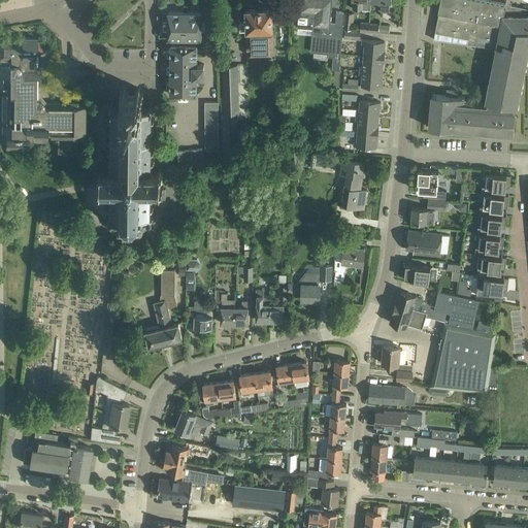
[(300,3),(297,28),(312,29),(311,34),(314,34),(312,35),(311,51),(328,52),(328,57),(333,57),(332,69),(339,70),(342,36),(343,30),(343,25),(341,25),(341,23),(342,10),(335,9),(333,22),(330,22),(331,20),(332,8),(332,0),(298,0),(299,3),(300,3)]
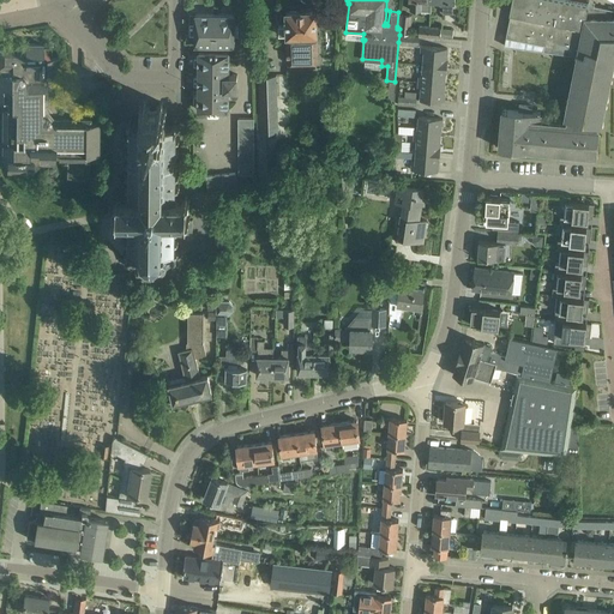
[(431,12),(431,0),(409,0),(409,11),(431,12)]
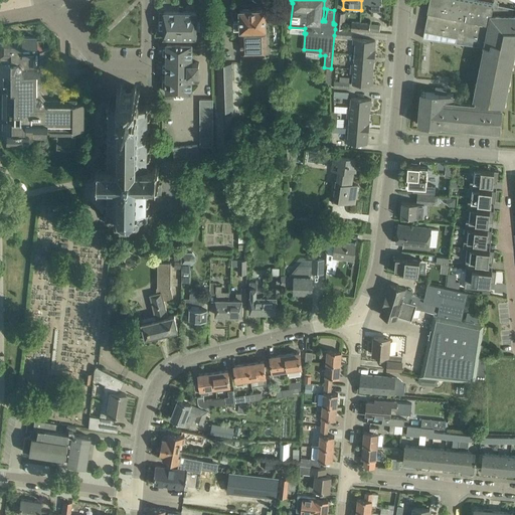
[(361,0),(369,0),(369,4),(371,4),(371,10),(379,11),(379,0),(361,0)]
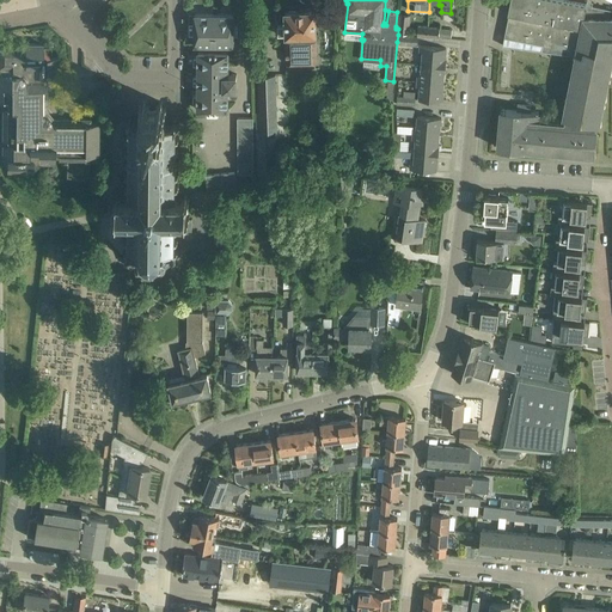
[(509,13),(505,37),(542,44),(542,50),(552,51),(575,55),(563,117),(564,117),(597,124),(598,124),(611,60),(606,59),(609,47),(611,46),(611,10),(563,0),(509,0),(508,13),(509,13)]
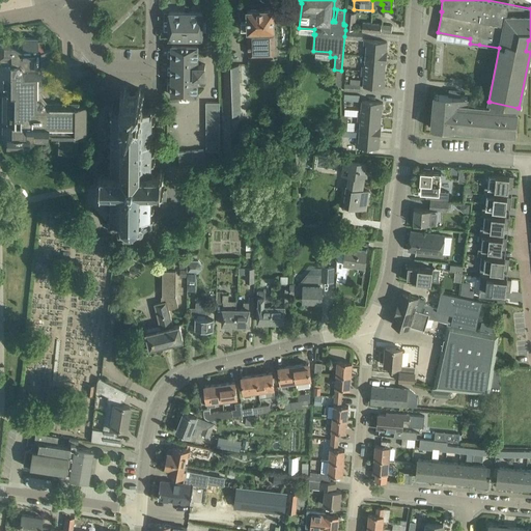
[(274,30),(274,19),(274,8),(247,9),(248,22),(241,22),(241,30),(248,30),(248,31),(261,30),(261,35),(248,35),(249,55),(275,54),(274,35),(268,35),(268,30),(274,30)]
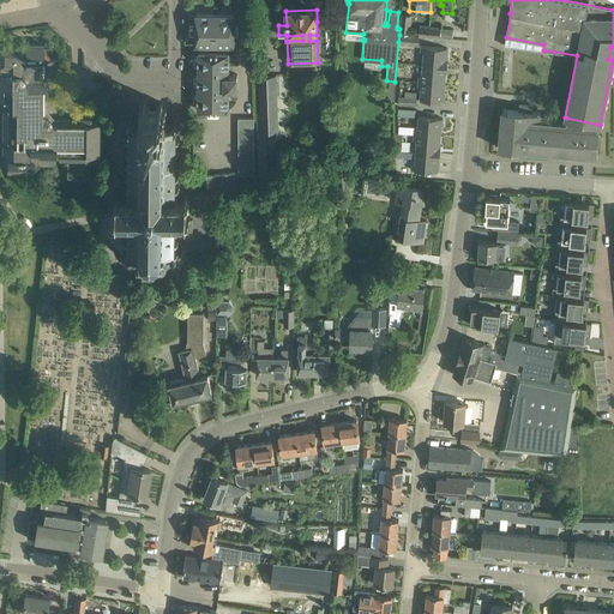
[(238,88),(238,74),(229,74),(229,52),(221,52),(221,44),(234,44),(235,14),(196,14),(196,24),(190,24),(190,35),(196,35),(196,44),(209,44),(209,52),(198,52),(198,58),(194,58),(194,66),(198,66),(198,77),(194,77),(194,85),(198,85),(198,96),(194,96),(194,104),(198,104),(198,110),(208,110),(208,115),(218,115),(218,110),(228,110),(228,88),(238,88)]
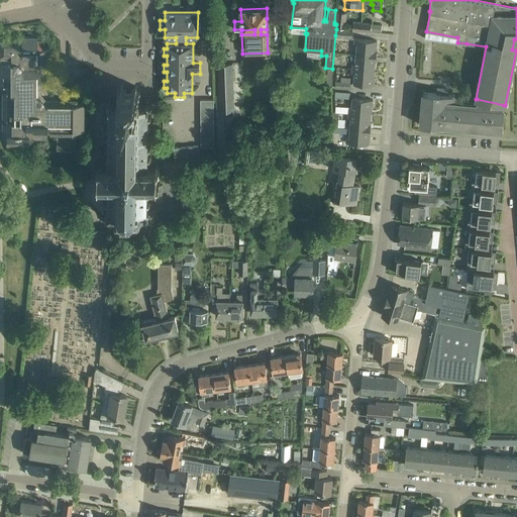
[(336,12),(336,21),(337,21),(336,28),(345,29),(347,13),(336,12)]
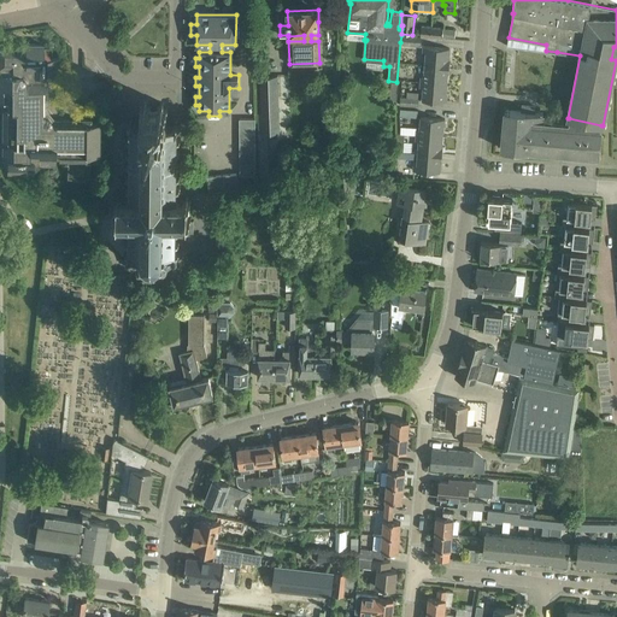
[(430,36),(432,28),(421,27),(419,35),(430,36)]
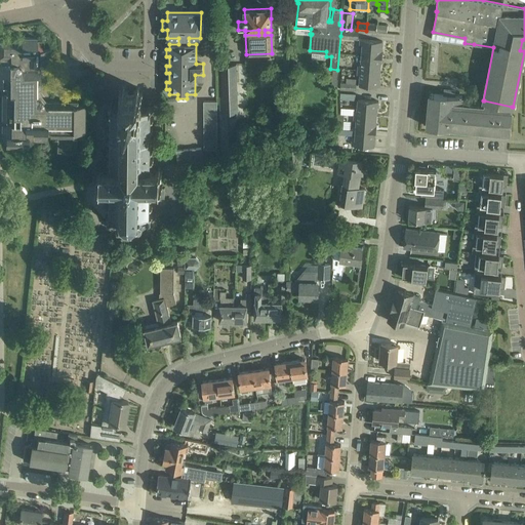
[(367,24),(366,31),(374,32),(375,25),(367,24)]
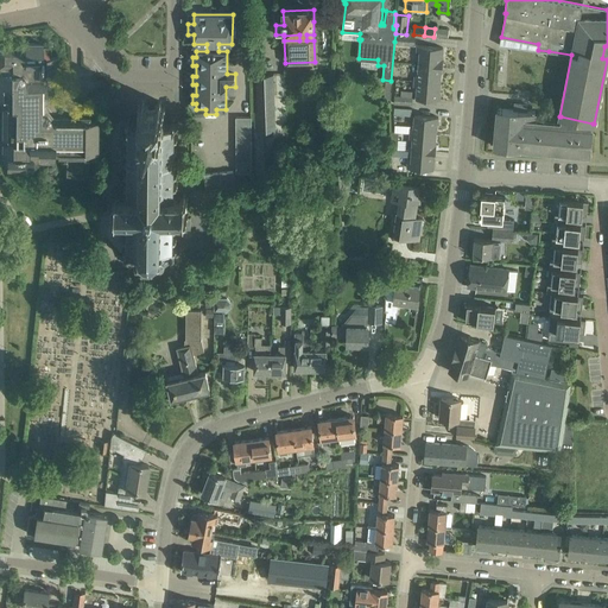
[(416,37),(397,35),(397,44),(415,46),(416,37)]
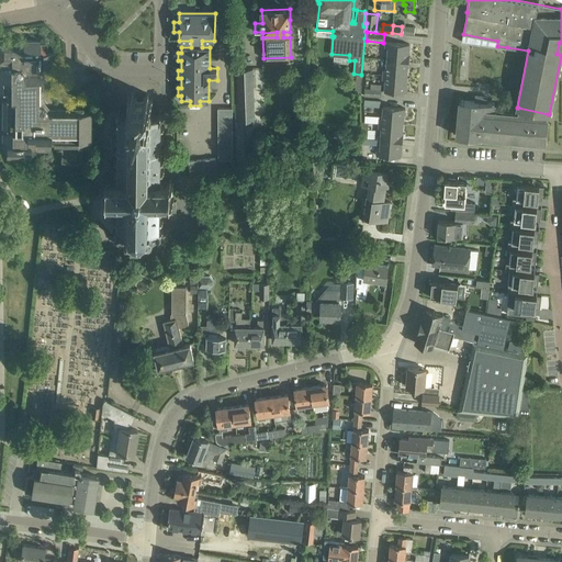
[(0,91),(2,92),(1,144),(6,144),(6,156),(30,156),(30,148),(49,148),(49,144),(60,144),(60,161),(65,163),(65,164),(77,164),(77,163),(81,163),(81,144),(79,144),(79,141),(89,141),(90,112),(82,108),(49,108),(43,101),(43,98),(43,80),(46,81),(47,69),(51,69),(51,53),(47,52),(47,44),(40,44),(40,41),(22,41),(22,44),(0,43),(0,91)]
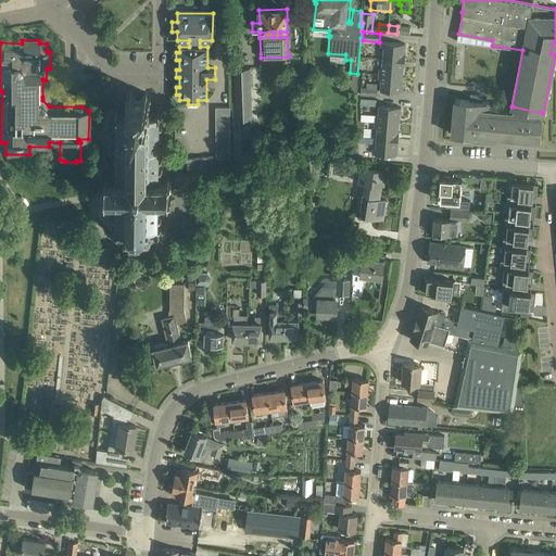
[(383,47),(382,59),(405,60),(405,53),(404,53),(405,43),(381,41),(381,47),(383,47)]
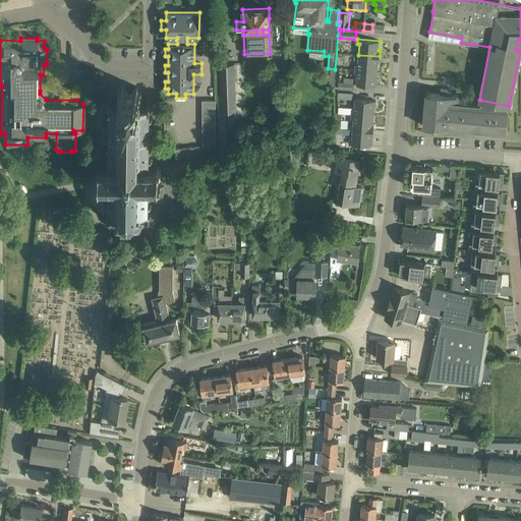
[(355,65),(355,69),(377,72),(378,62),(379,62),(380,56),(358,55),(358,65),(355,65)]
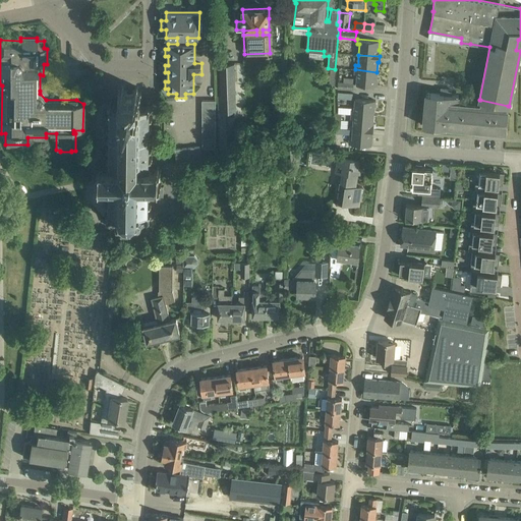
[(220,64),(221,96),(221,111),(226,111),(235,111),(234,64),(220,64)]
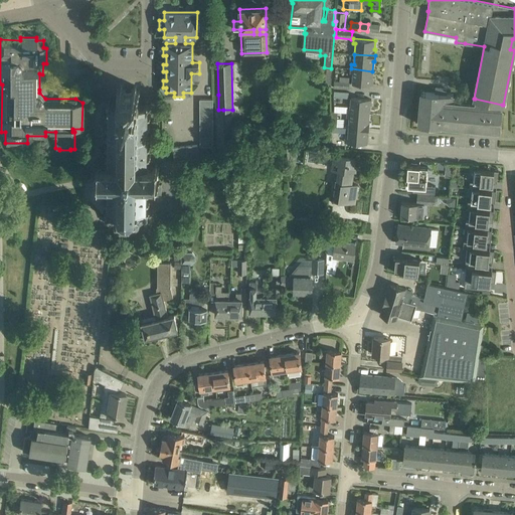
[(372,79),(372,71),(351,68),(350,72),(353,73),(352,83),(372,86),(373,79),(372,79)]
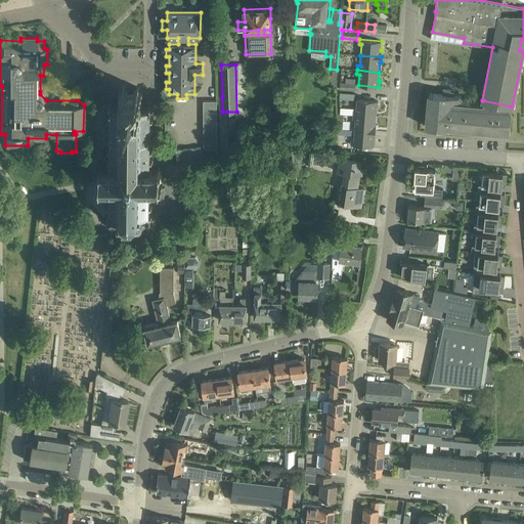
[(355,84),(340,83),(340,90),(355,91),(355,84)]
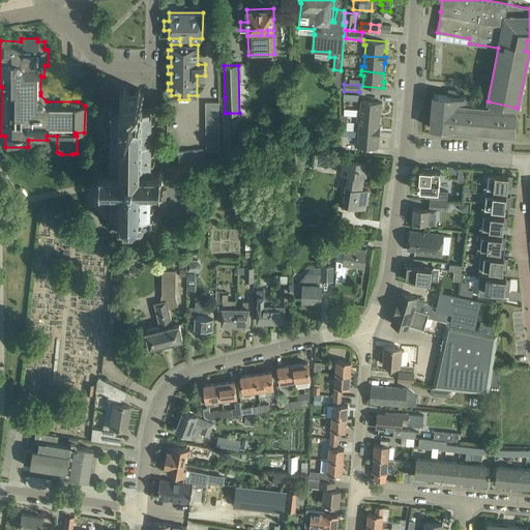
[(152,108),(152,105),(150,105),(150,108),(144,108),(144,92),(142,92),(142,91),(141,91),(141,88),(138,88),(138,91),(136,91),(135,93),(129,93),(128,91),(126,91),(126,88),(123,88),(123,91),(122,91),(122,92),(119,92),(119,108),(115,108),(113,105),(111,105),(111,108),(108,108),(108,171),(102,171),(102,168),(100,168),(100,171),(97,171),(97,188),(100,188),(100,192),(102,192),(102,188),(107,188),(107,218),(109,218),(109,221),(110,222),(111,225),(116,234),(118,235),(129,239),(131,239),(142,235),(144,234),(150,225),(151,223),(152,221),(153,218),(154,218),(154,202),(166,202),(167,189),(164,189),(165,171),(162,171),(162,169),(155,169),(155,108),(152,108)]
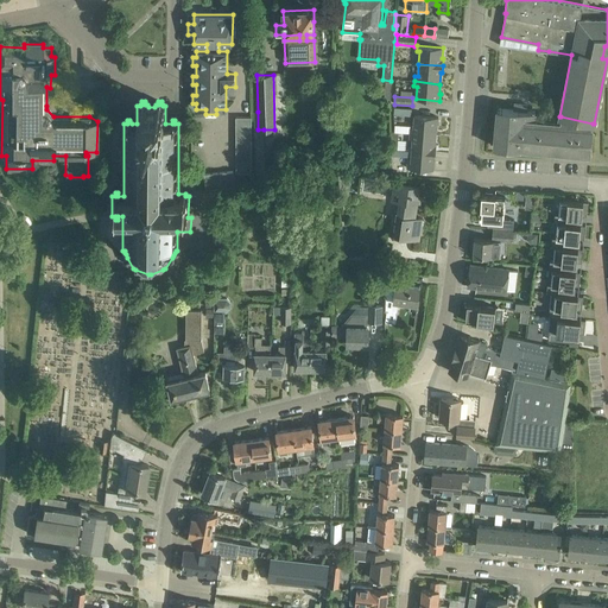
[(498,108),(494,146),(520,149),(520,147),(532,149),(591,153),(594,127),(591,127),(593,124),(561,116),(561,120),(534,118),(534,112),(531,111),(498,108)]
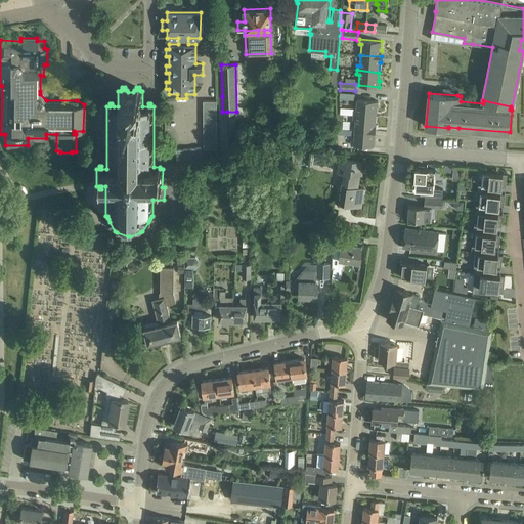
[(222,96),(218,96),(220,155),(229,155),(227,112),(222,112),(222,96)]
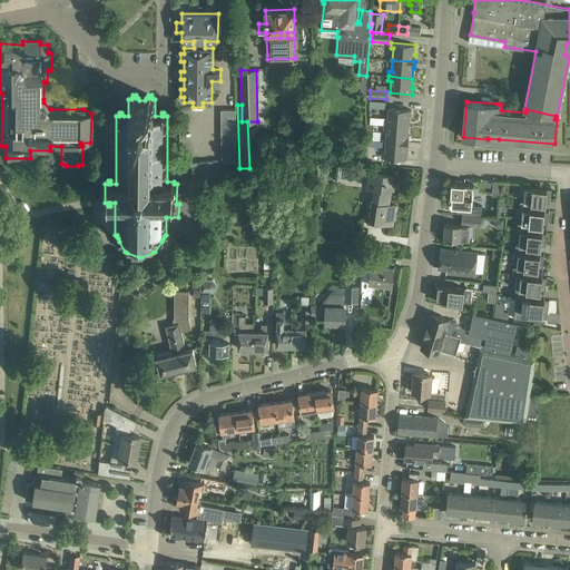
[(385,119),(384,125),(409,126),(409,117),(411,117),(411,110),(389,108),(387,120),(385,119)]
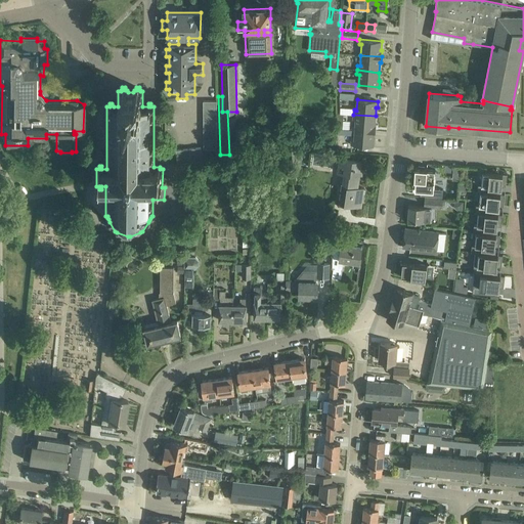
[(217,149),(216,100),(203,101),(204,149),(217,149)]
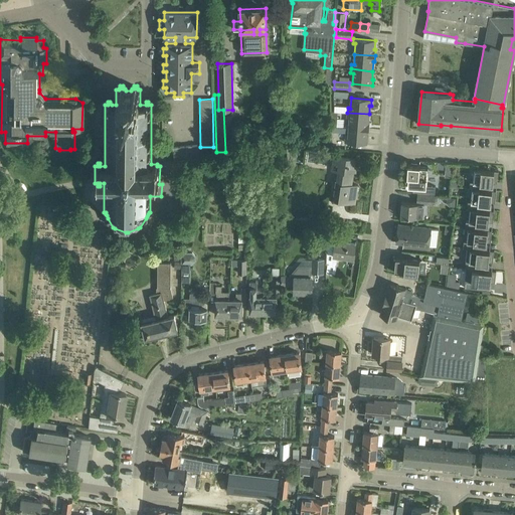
[(368,124),(369,114),(347,113),(347,117),(349,118),(349,128),(369,129),(369,124),(368,124)]
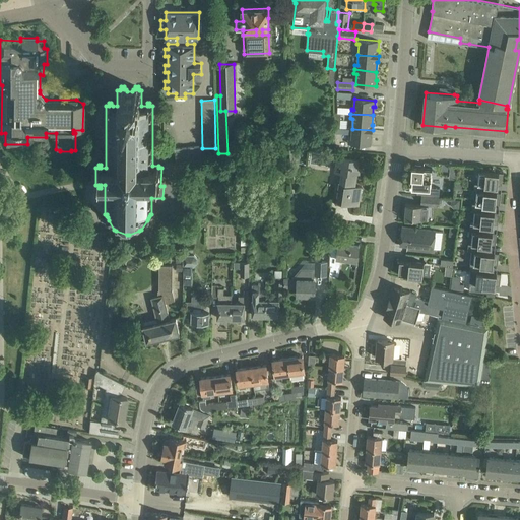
[(372,136),(373,130),(352,129),(351,139),(348,139),(348,143),(370,145),(371,136),(372,136)]
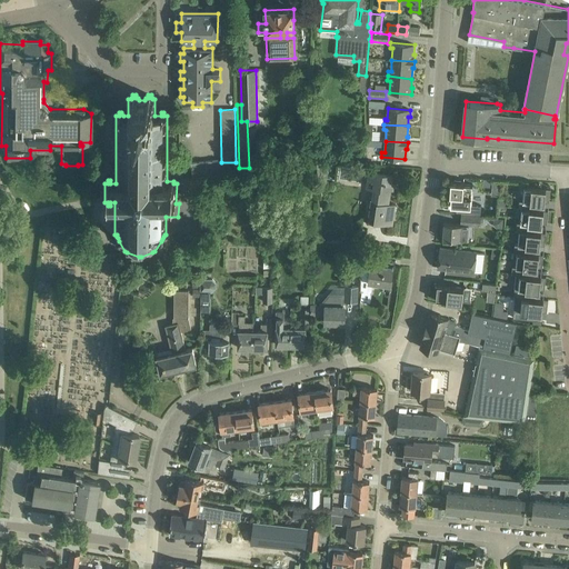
[(219,175),(218,160),(191,162),(192,177),(219,175)]
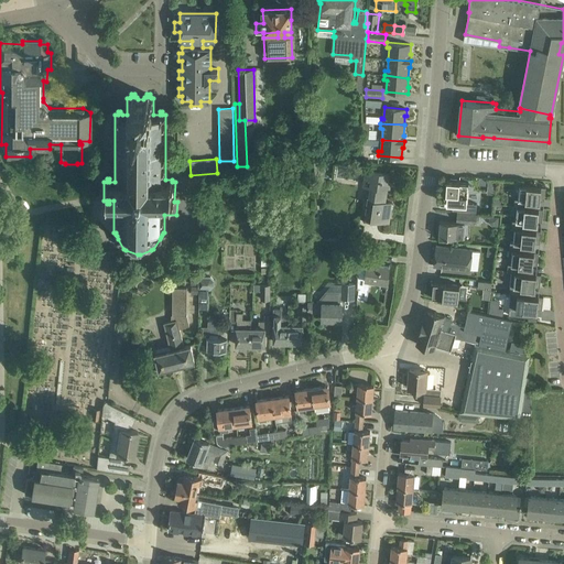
[(389,174),(378,173),(366,171),(364,185),(370,186),(366,218),(389,221),(392,203),(386,202),(389,174)]
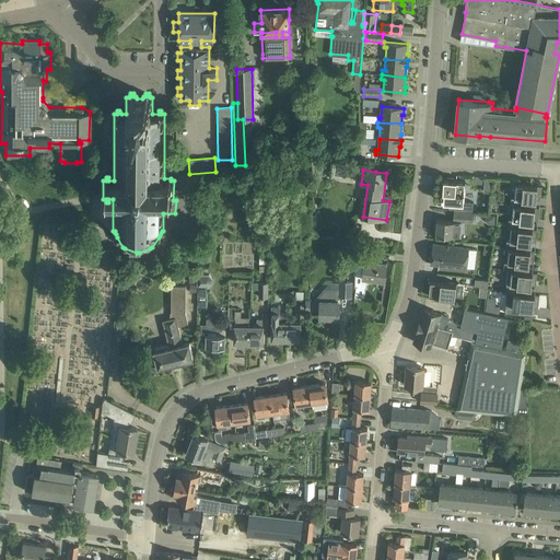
[(492,193),(493,179),(485,178),(485,177),(476,176),(475,183),(485,184),(483,191),(492,193)]
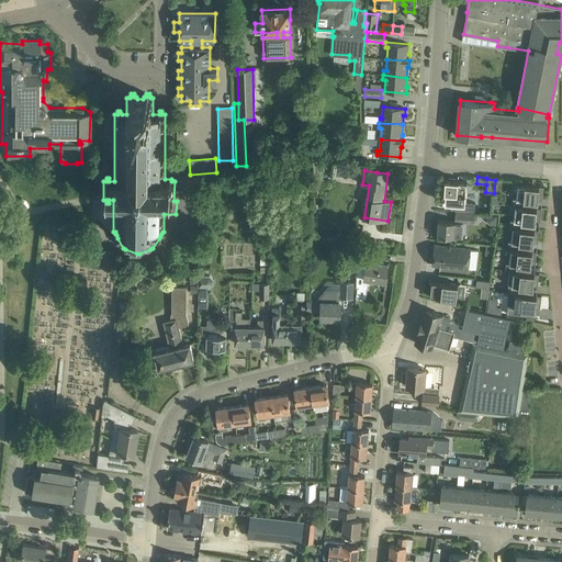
[(475,203),(465,202),(467,182),(458,181),(458,180),(446,179),(445,192),(446,192),(445,201),(451,202),(450,209),(474,211),(475,203)]
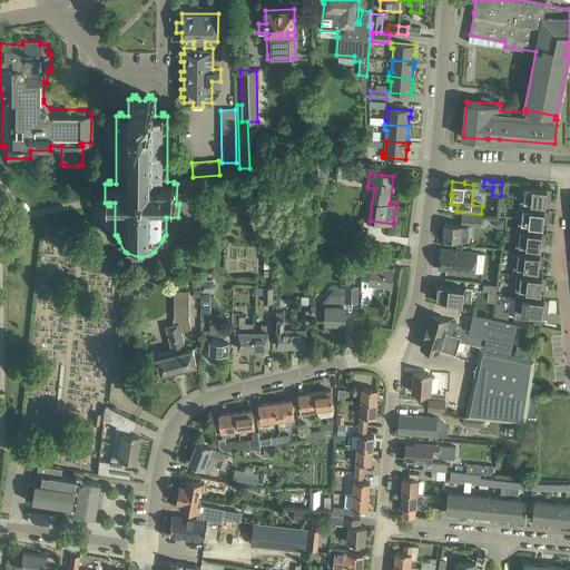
[(522,208),(533,209),(534,203),(546,204),(546,202),(550,202),(551,189),(526,186),(523,202),(520,200),(519,208),(522,208)]
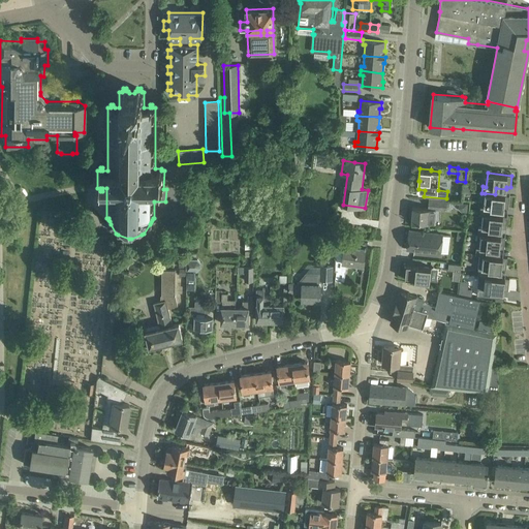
[(509,196),(495,194),(485,193),(484,207),(480,207),(479,214),(483,214),(493,215),(494,209),(504,210),(504,208),(508,208),(509,196)]
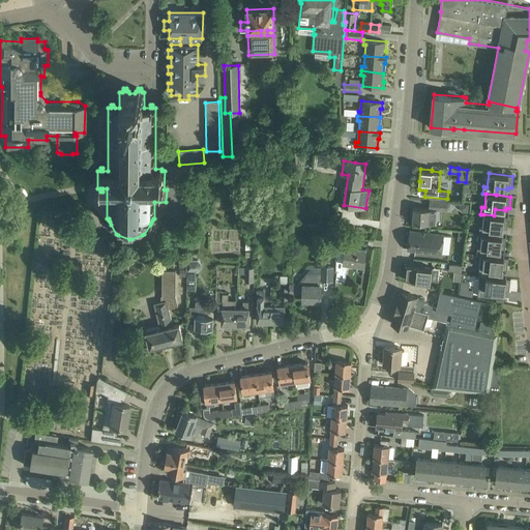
[(447,210),(448,201),(430,200),(429,209),(414,207),(413,222),(436,224),(437,210),(447,210)]
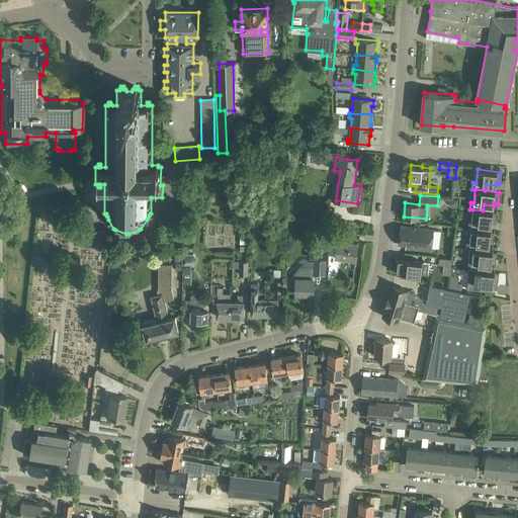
[(458,198),(449,198),(448,203),(451,206),(457,207),(458,198)]
